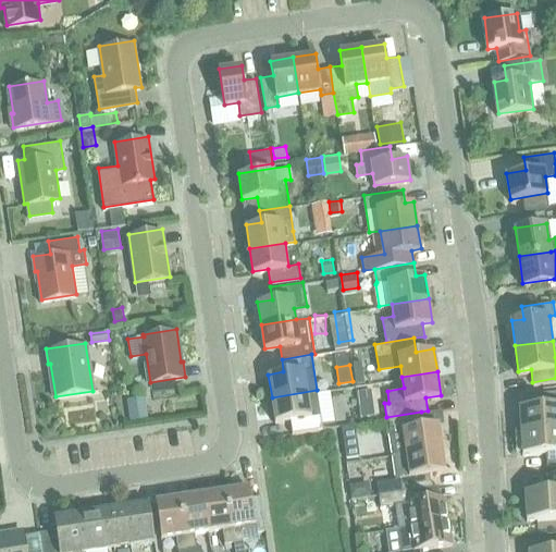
[(371,388),(358,390),(360,403),(373,401),(371,388)]
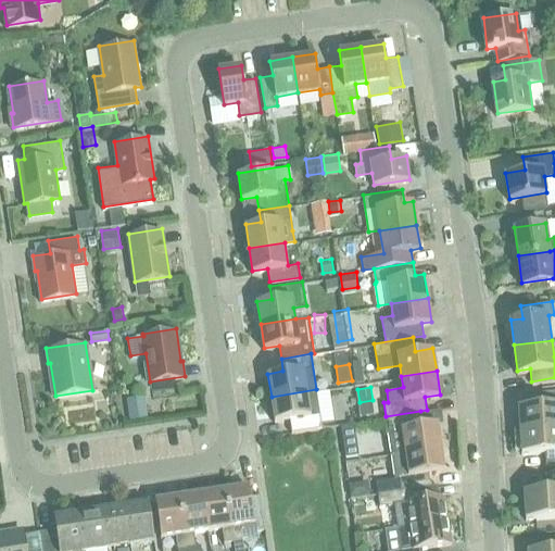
[(316,389),(272,397),(275,420),(290,417),(292,430),(322,426),(316,389)]
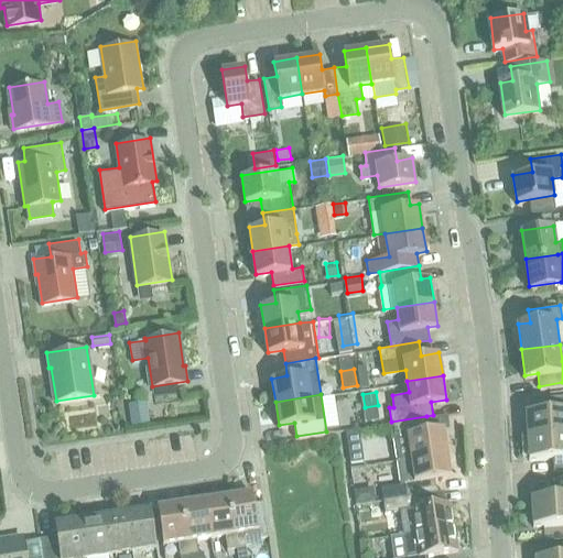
[(526,411),(528,434),(562,431),(562,394),(549,395),(550,408),(526,411)]
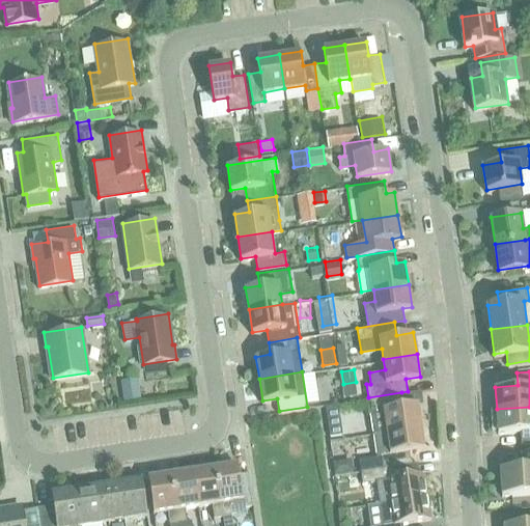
[(139,377),(121,379),(123,397),(141,395),(139,377)]
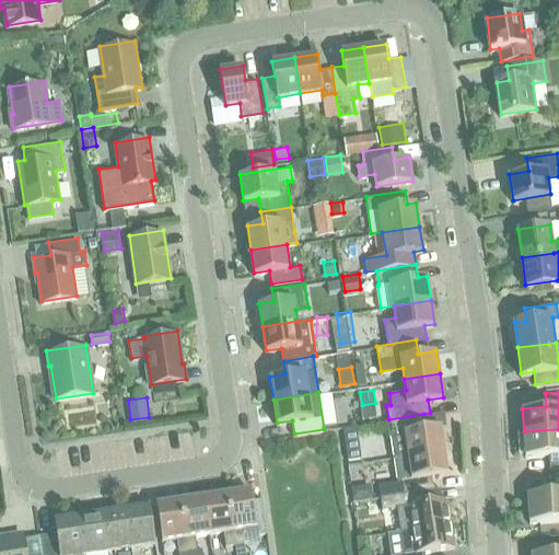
[(388,419),(394,455),(444,448),(441,425),(426,427),(423,414),(388,419)]
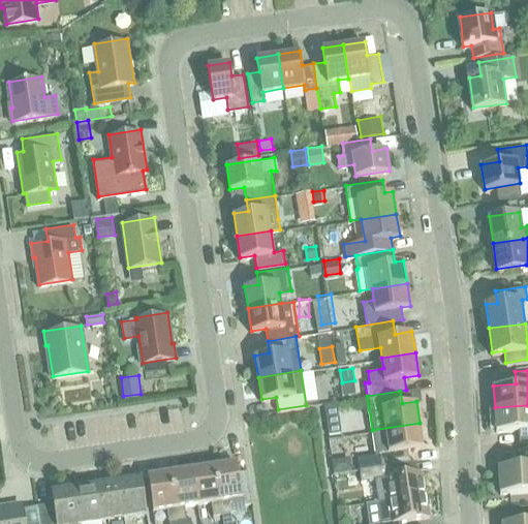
[(337,402),(324,404),(329,432),(341,431),(337,402)]
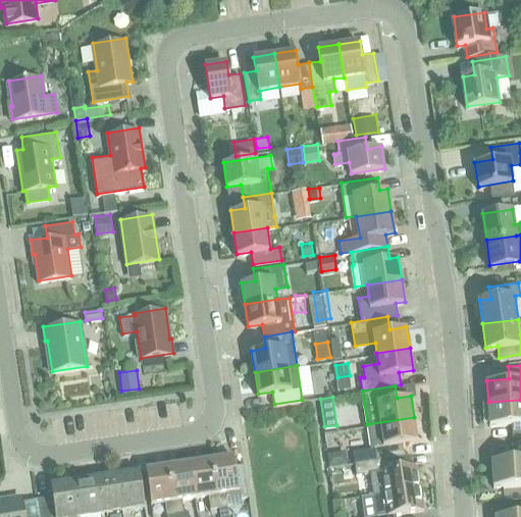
[(351,417),(365,414),(363,400),(348,404),(351,417)]
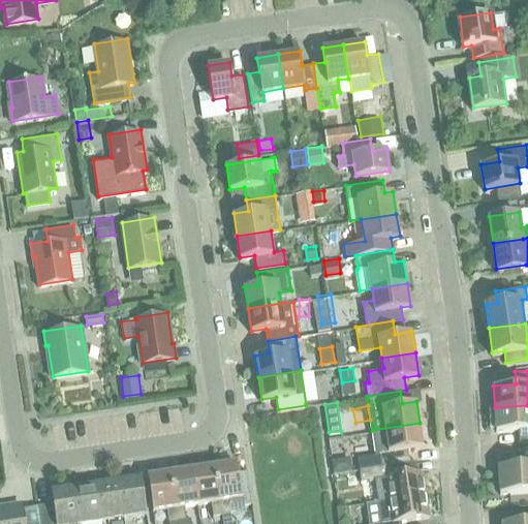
[(527,405),(495,407),(496,430),(519,429),(520,440),(527,439),(527,405)]
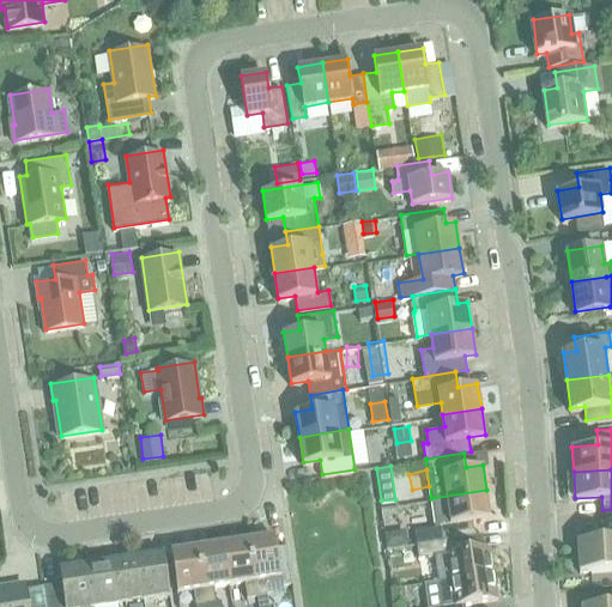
[(486,490),(431,498),(435,524),(440,523),(442,538),(476,533),(473,519),(490,516),(486,490)]
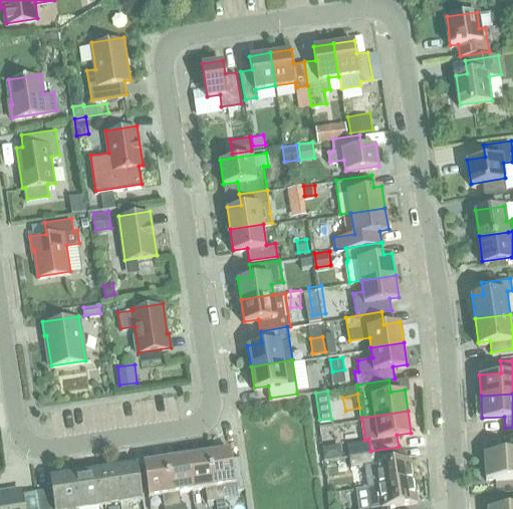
[(326,436),(339,433),(336,419),(323,421),(326,436)]
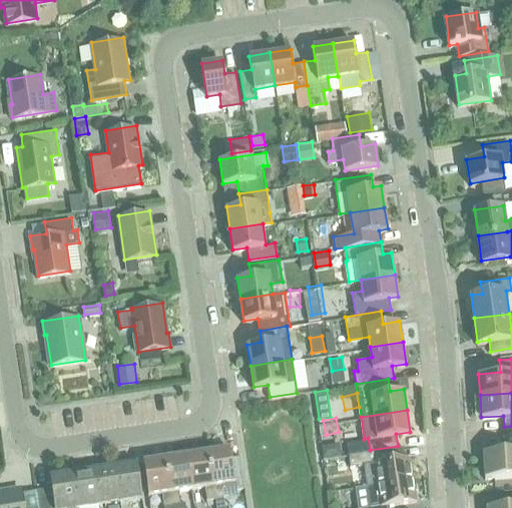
[(511,434),(508,435),(509,449),(483,451),(485,477),(511,474),(511,434)]
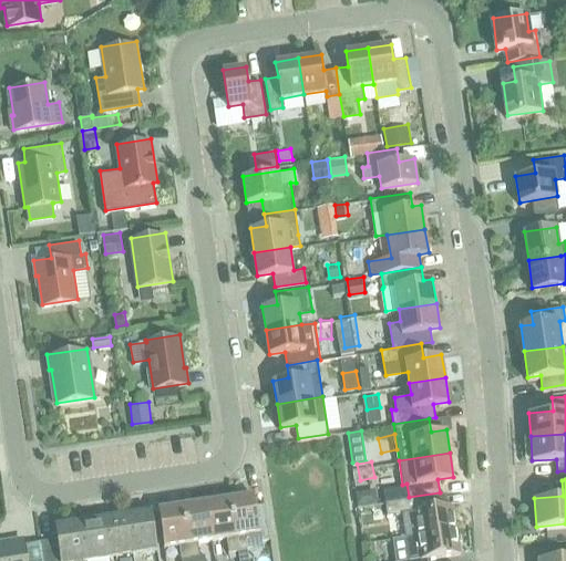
[(357,491),(359,506),(378,502),(376,488),(357,491)]
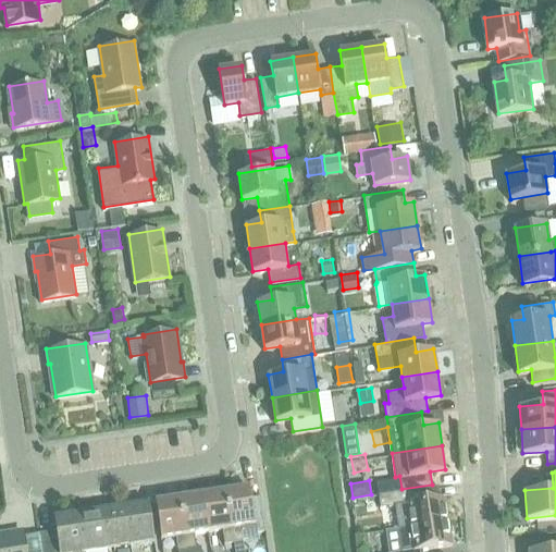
[(226,489),(234,540),(243,539),(241,525),(256,523),(257,529),(266,528),(260,494),(251,495),(250,486),(226,489)]
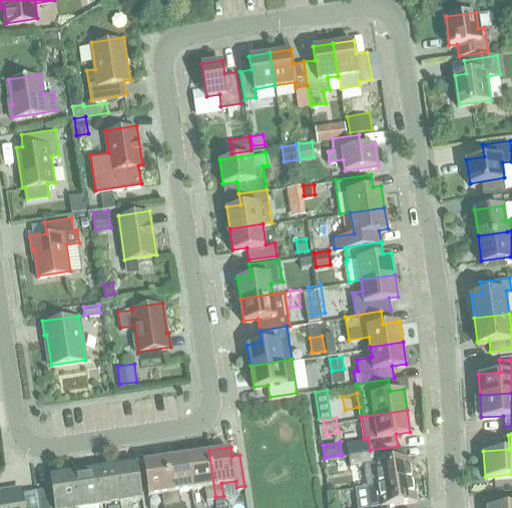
[(374,462),(377,482),(414,477),(411,456),(383,460),(382,449),(350,453),(351,466),(374,462)]
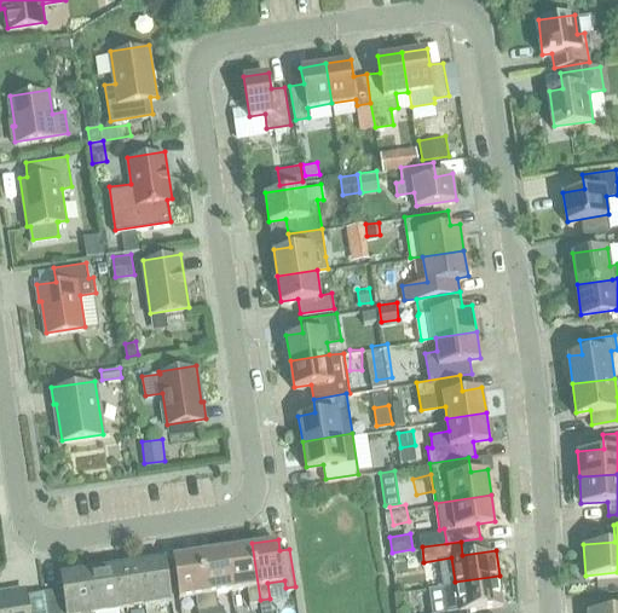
[(252,543),(225,547),(232,588),(247,585),(249,602),(260,600),(252,543)]
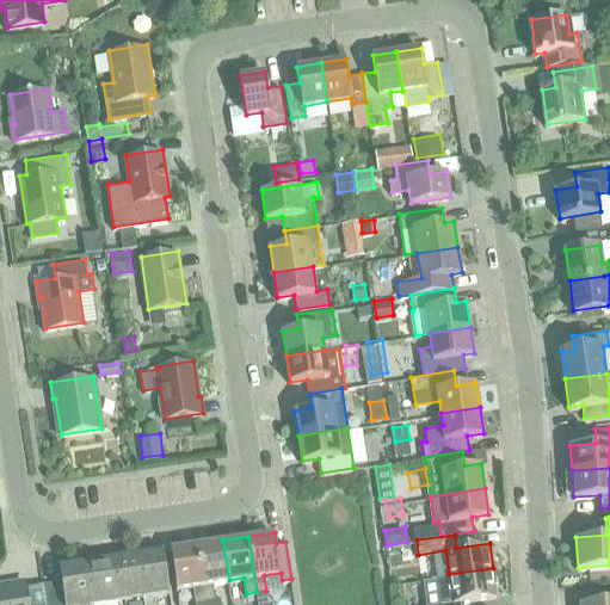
[(222,539),(197,544),(205,604),(222,604),(221,598),(216,599),(214,582),(229,580),(222,539)]
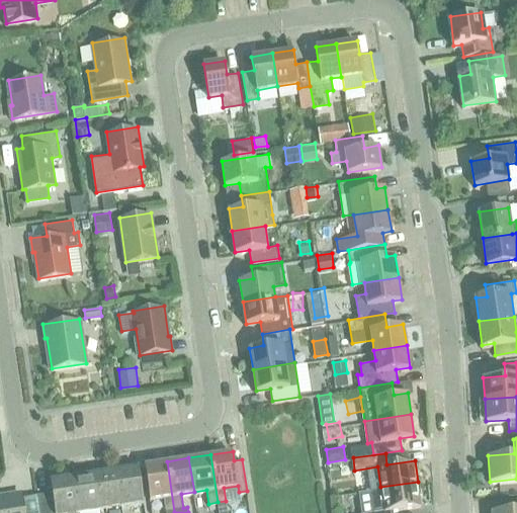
[(174,512),(167,461),(145,464),(150,499),(164,497),(166,512),(174,512)]
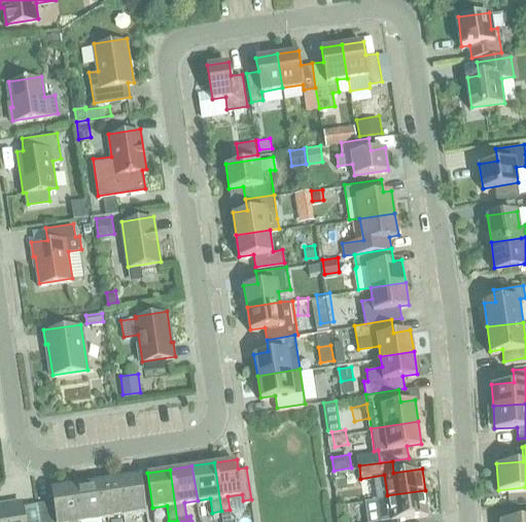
[(141,473),(119,477),(125,513),(147,510),(141,473)]
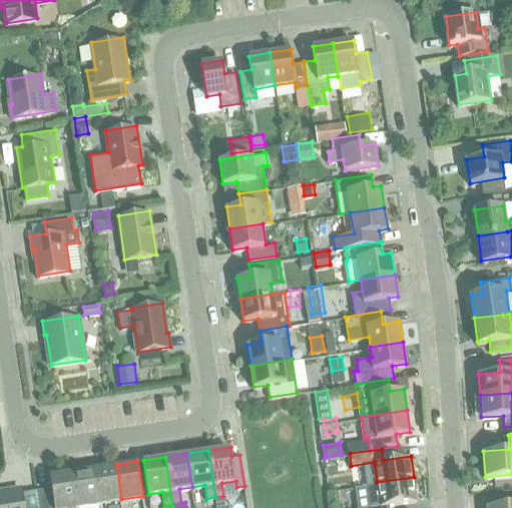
[(116,464),(93,467),(99,502),(121,499),(116,464)]
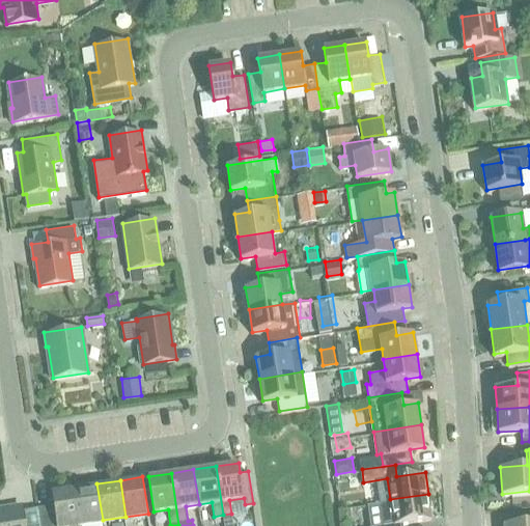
[(96,483),(74,487),(80,524),(103,520),(96,483)]
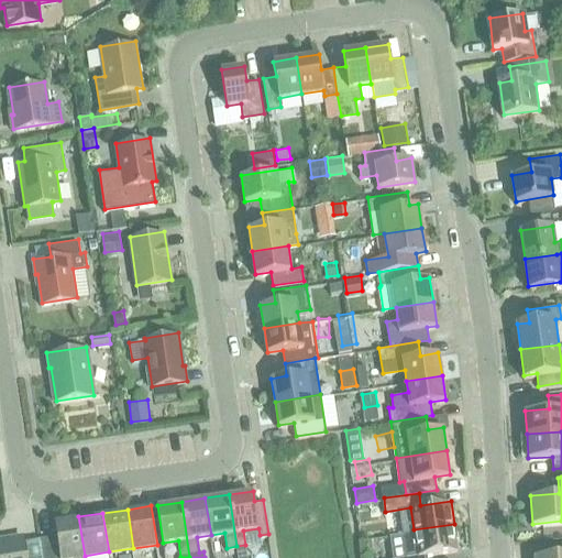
[(68,557),(85,556),(78,516),(55,521),(57,533),(42,535),(45,557),(68,557)]
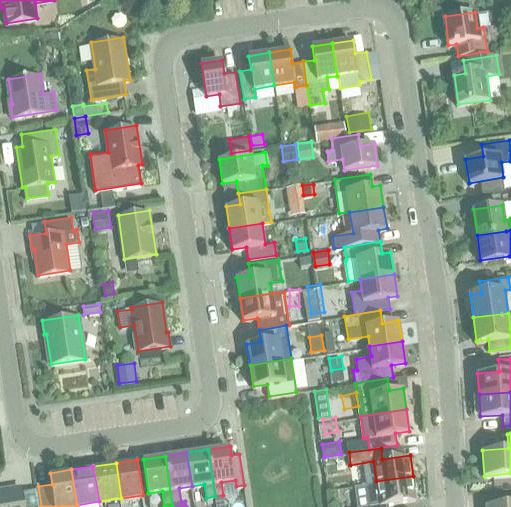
[(413,476),(376,481),(379,503),(357,506),(356,506),(390,506),(389,502),(416,498),(413,476)]
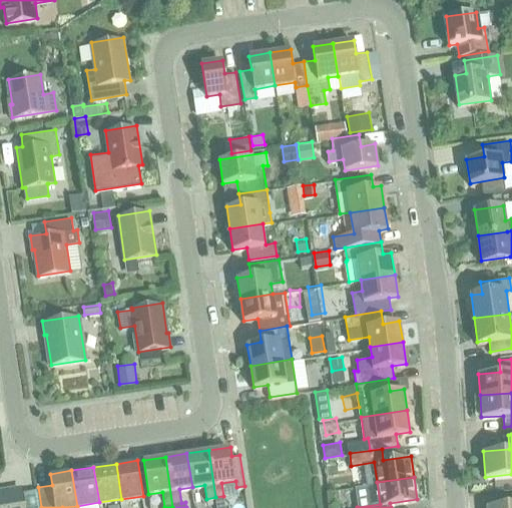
[(0,492),(0,507),(26,507),(24,491),(23,485),(3,488),(4,492),(0,492)]
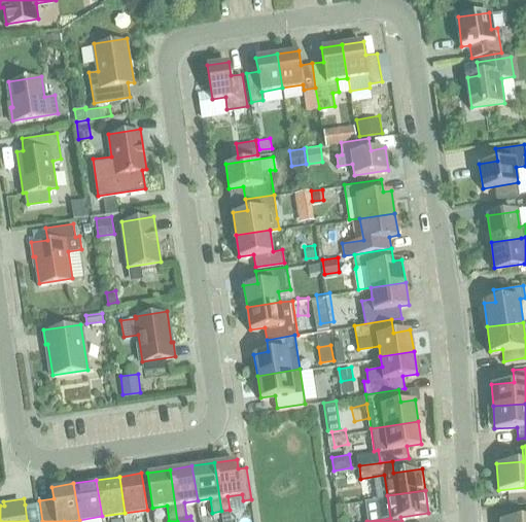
[(41,521),(38,502),(25,505),(27,521),(41,521)]
